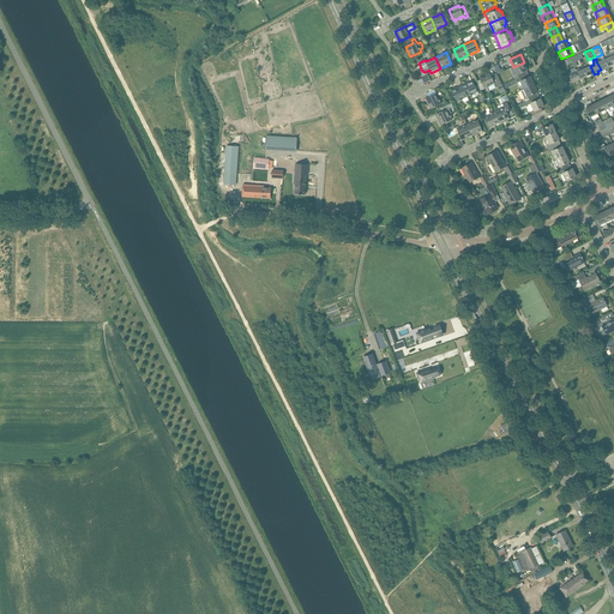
[(608,67),(605,60),(602,60),(602,59),(596,61),(601,70),(601,71),(606,70),(605,68),(608,67)]
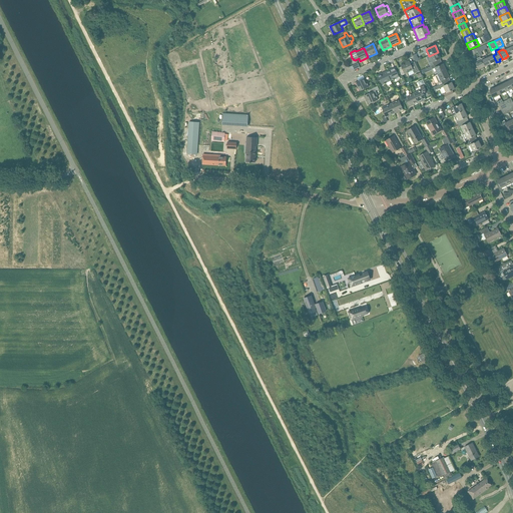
[(430,66),(440,62),(439,59),(441,58),(438,52),(429,56),(426,57),(430,66)]
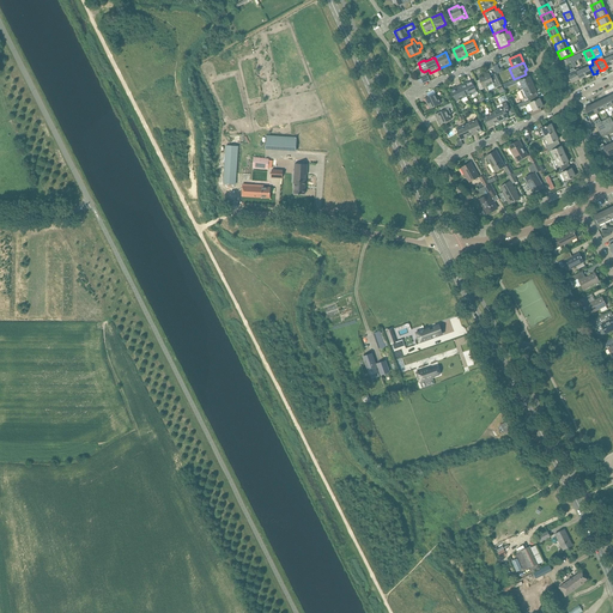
[(593,73),(589,66),(582,70),(586,76),(593,73)]
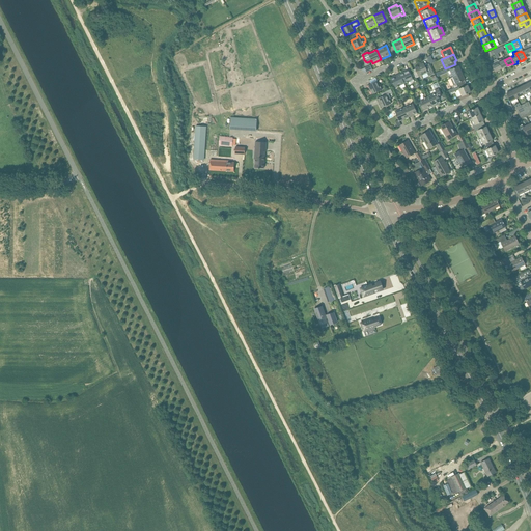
[(488,65),(491,71),(494,70),(495,72),(501,68),(497,60),(497,59),(493,61),(494,63),(488,65)]
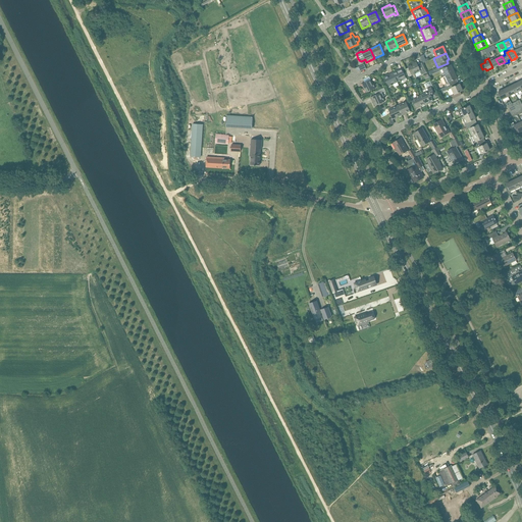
[(488,59),(492,67),(499,64),(496,59),(492,60),(491,58),(488,59)]
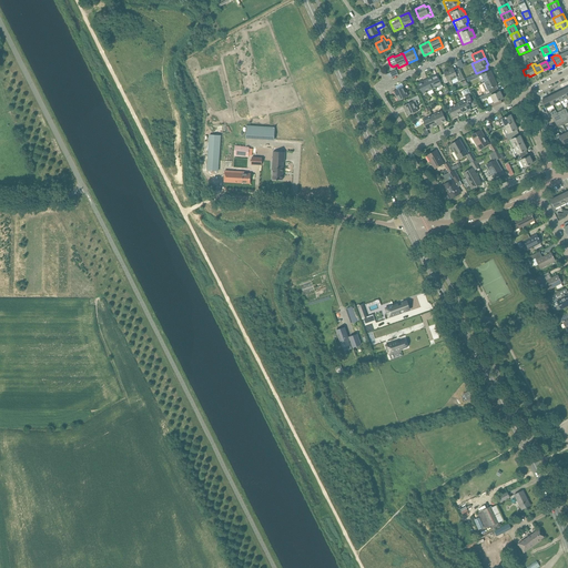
[(444,72),(444,74),(442,75),(445,83),(457,78),(459,81),(464,79),(459,69),(455,71),(453,68),(444,72)]
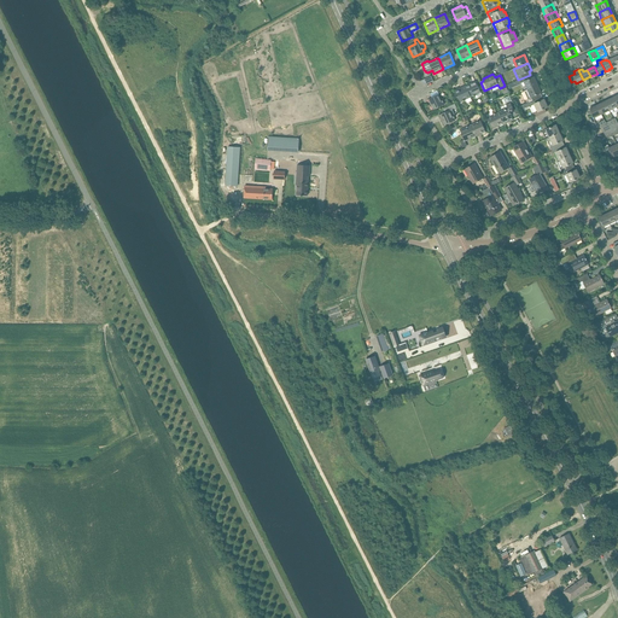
[(528,89),(537,85),(534,77),(531,79),(530,75),(518,80),(520,83),(520,85),(524,82),(528,89)]
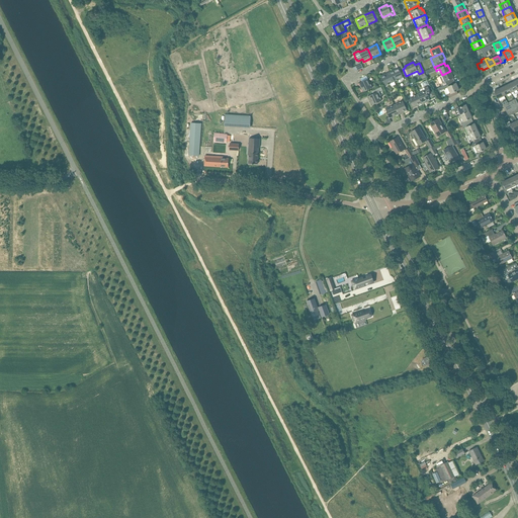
[(399,68),(390,72),(394,81),(403,77),(399,68)]
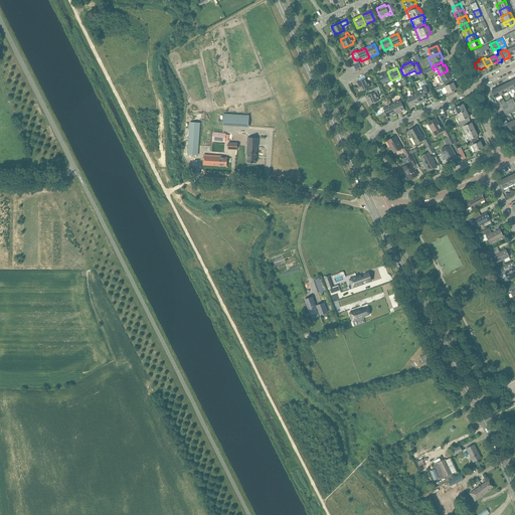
[(444,83),(450,80),(449,78),(451,77),(448,70),(440,74),(437,75),(441,86),(444,83)]
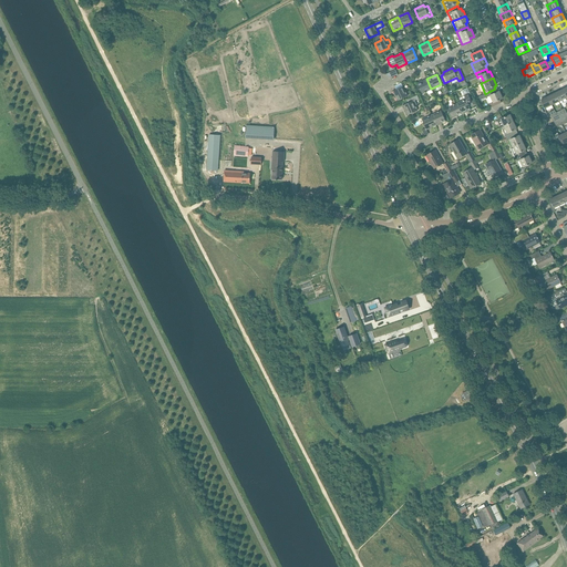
[(431,89),(426,79),(418,83),(422,93),(431,89)]
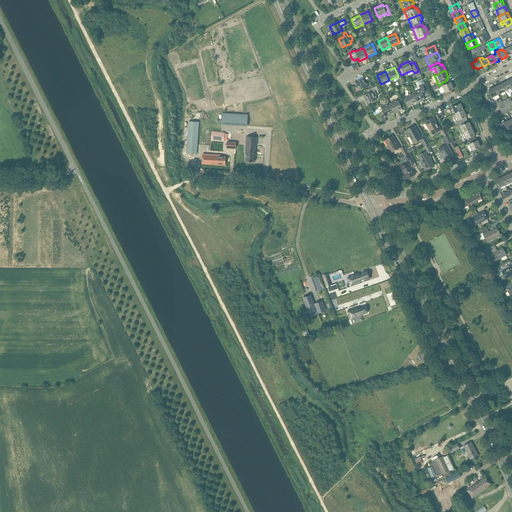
[(367,87),(363,78),(355,82),(359,91),(367,87)]
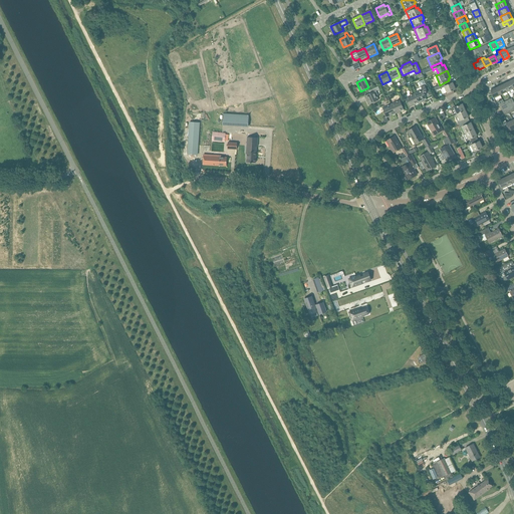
[(414,94),(418,103),(427,99),(426,97),(431,95),(429,90),(427,91),(426,89),(428,88),(426,84),(425,84),(423,80),(419,82),(421,86),(423,90),(414,94)]
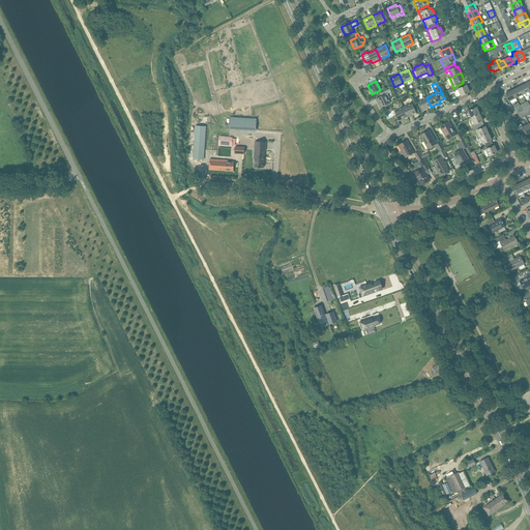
[(457,86),(461,95),(459,97),(460,99),(468,96),(467,93),(470,92),(467,85),(465,86),(463,83),(457,86)]
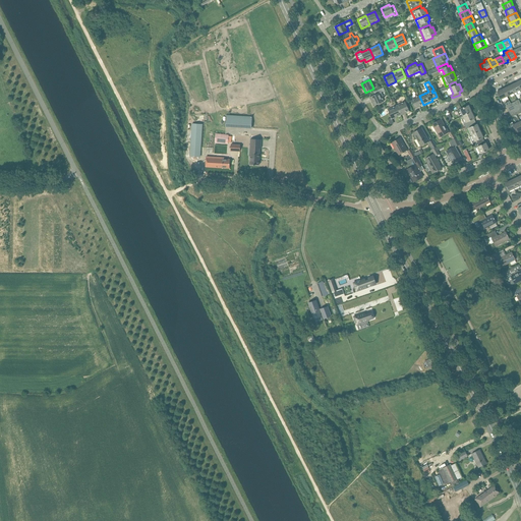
[(513,83),(509,84),(513,94),(520,90),(516,82),(513,83)]
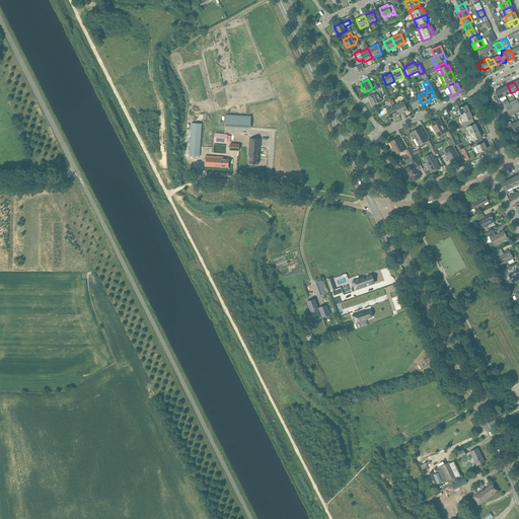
[(504,87),(501,88),(505,96),(511,93),(507,84),(504,86),(504,87)]
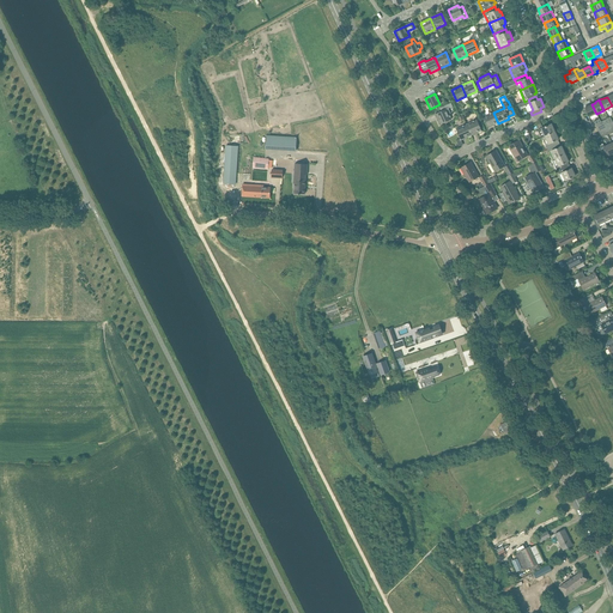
[(589,117),(596,114),(592,104),(589,107),(589,105),(584,107),(584,108),(589,117)]
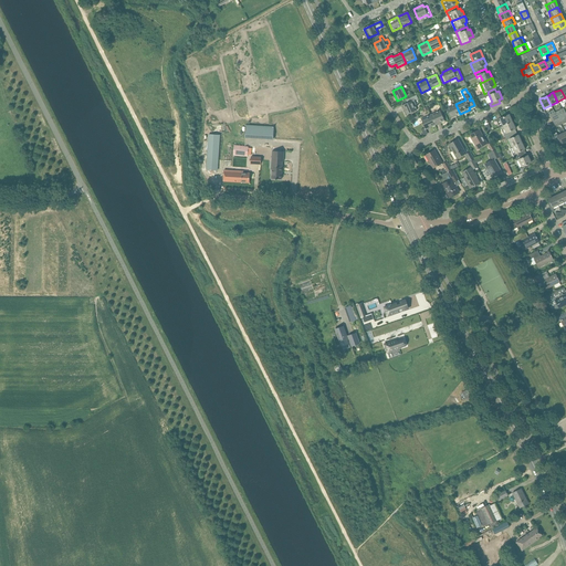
[(417,111),(412,101),(402,105),(407,115),(417,111)]
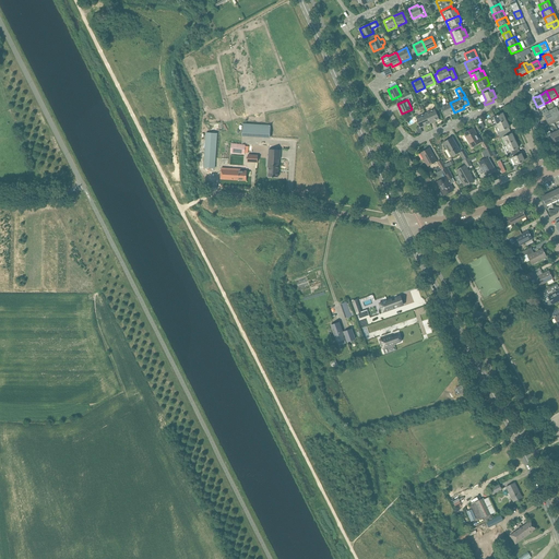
[(454,113),(450,103),(441,107),(445,117),(454,113)]
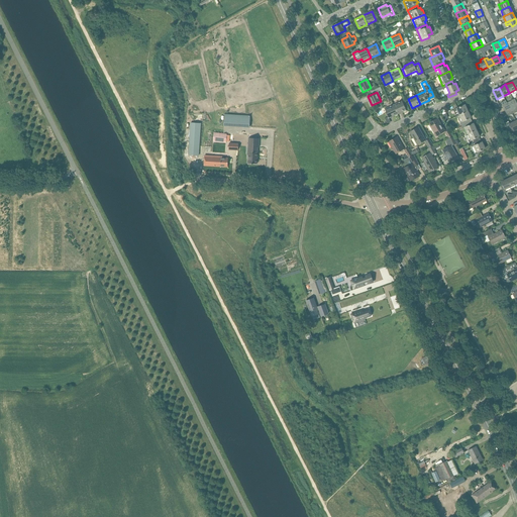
[(402,101),(393,105),(397,114),(406,110),(402,101)]
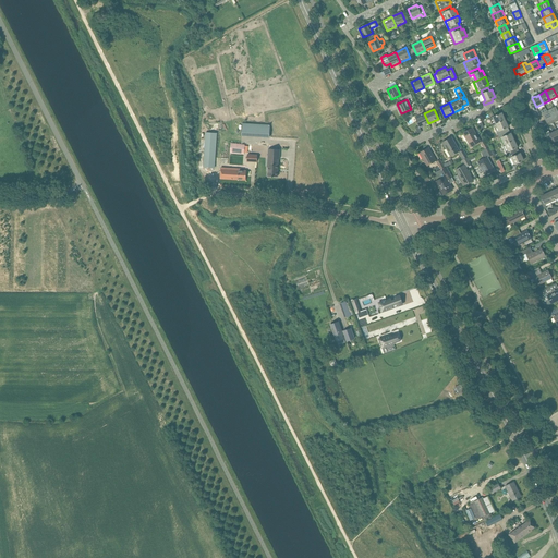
[(428,123),(424,113),(415,118),(420,128),(428,123)]
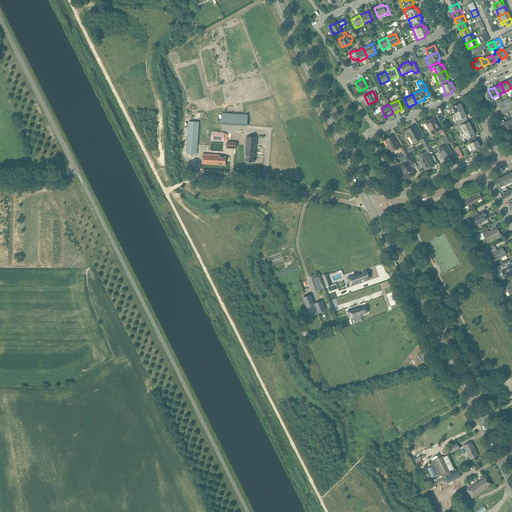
[(452,115),(463,110),(460,104),(452,107),(452,108),(450,109),(452,115)]
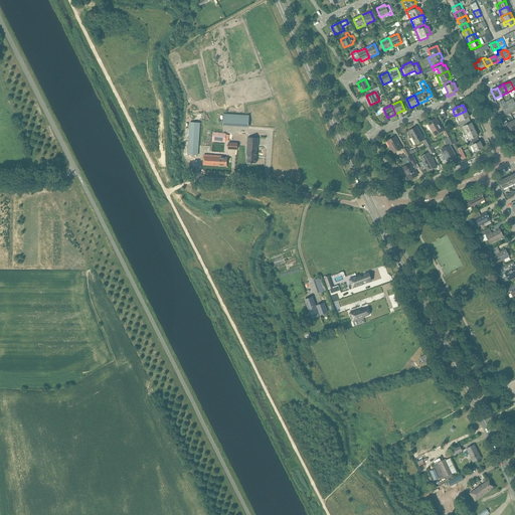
[(460,125),(469,121),(467,118),(469,118),(466,111),(455,116),(460,125)]
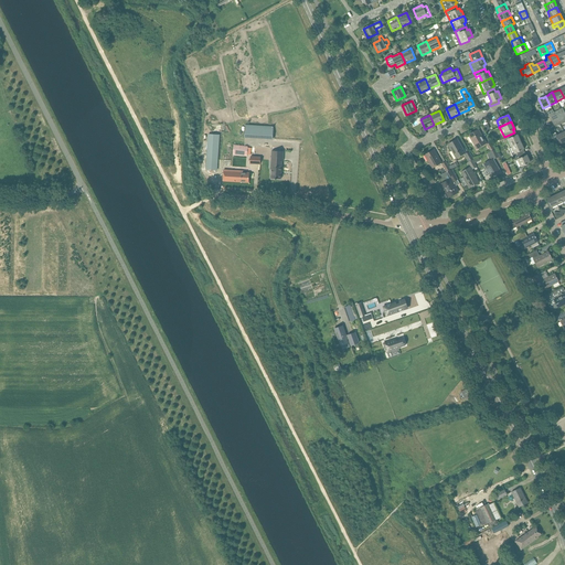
[(273,139),(274,127),(245,125),(245,138),(273,139)]
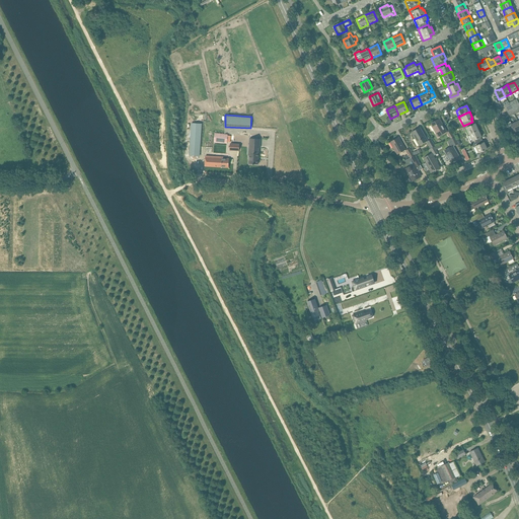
[(436,133),(438,137),(447,132),(439,119),(430,124),(431,125),(431,124),(436,133)]
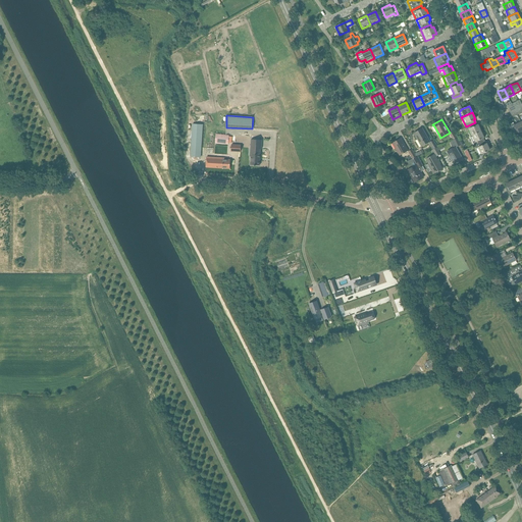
[(470,137),(481,132),(481,131),(480,127),(479,127),(478,124),(476,125),(475,122),(466,126),(470,137)]
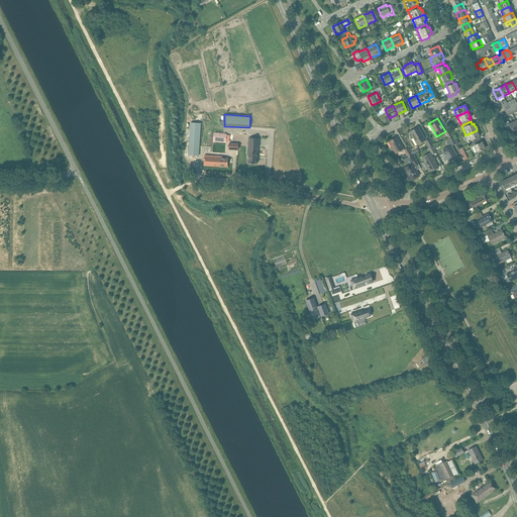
[(516,123),(516,121),(510,124),(509,122),(505,124),(509,131),(512,130),(513,131),(516,129),(516,130),(516,123)]
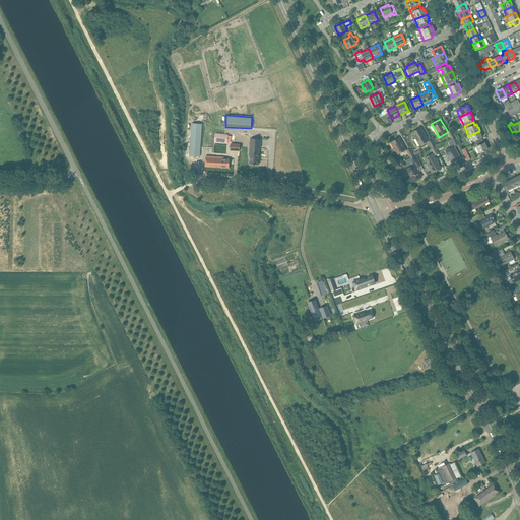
[(192,124),(190,155),(200,156),(201,124),(192,124)]
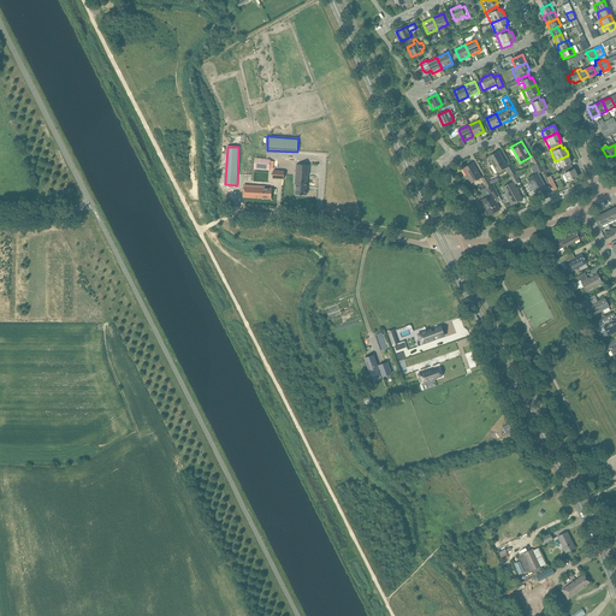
[(507,167),(498,152),(489,158),(497,172),(507,167)]
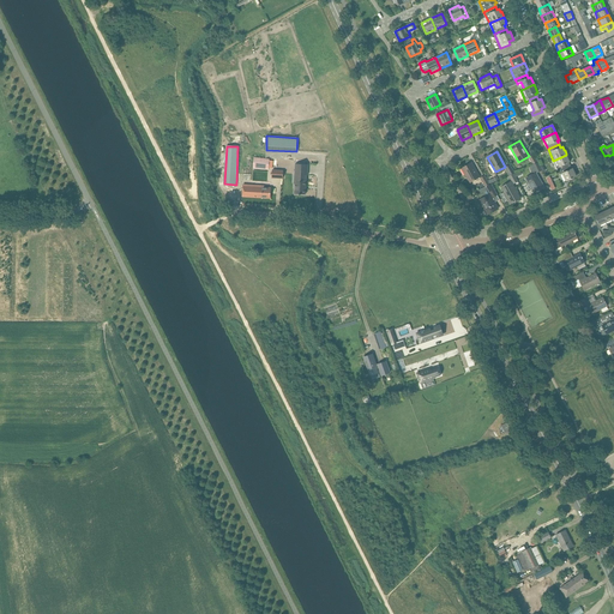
[(553,161),(558,172),(569,167),(567,163),(570,162),(566,155),(553,161)]
